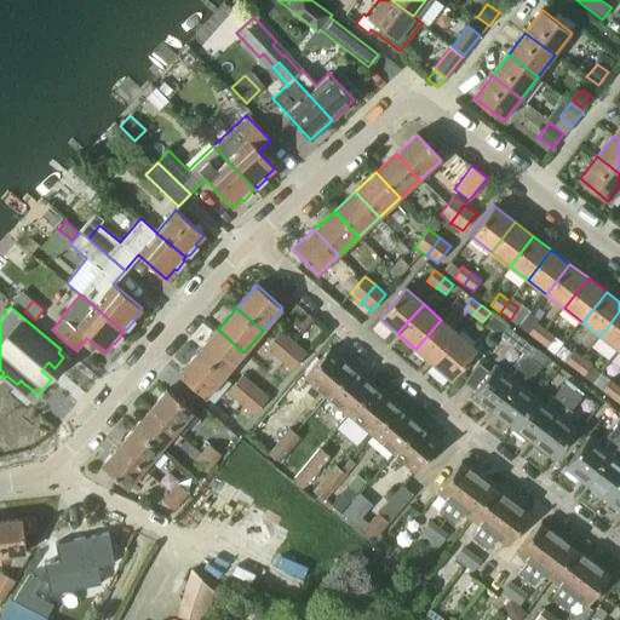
[(619,311),(601,337),(619,350),(619,349),(619,311)]
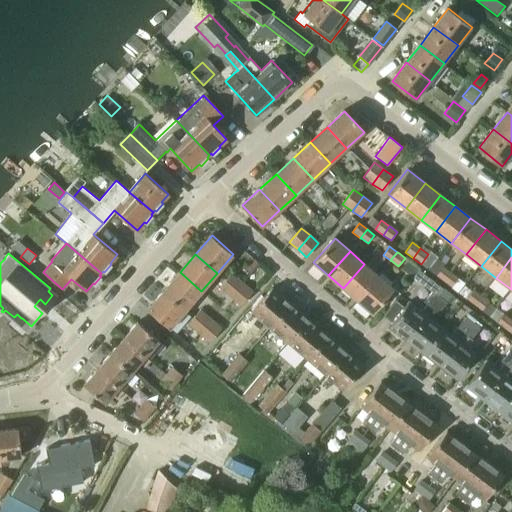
[(364,264),(343,288),(357,300),(378,276),(364,264)]
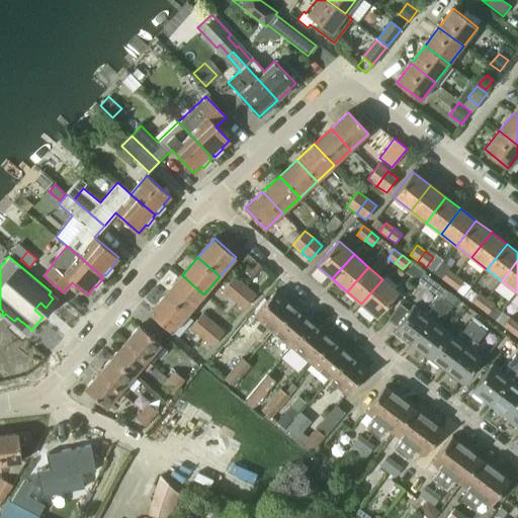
[(448,269),(441,278),(448,284),(455,275),(448,269)]
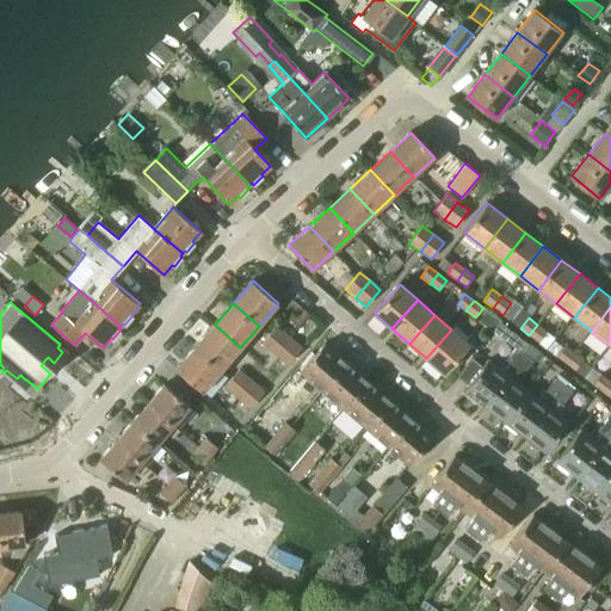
[(529,344),(500,321),(493,331),(517,349),(506,362),(510,365),(504,374),(488,362),(464,392),(485,407),(525,356),(522,353),(529,344)]
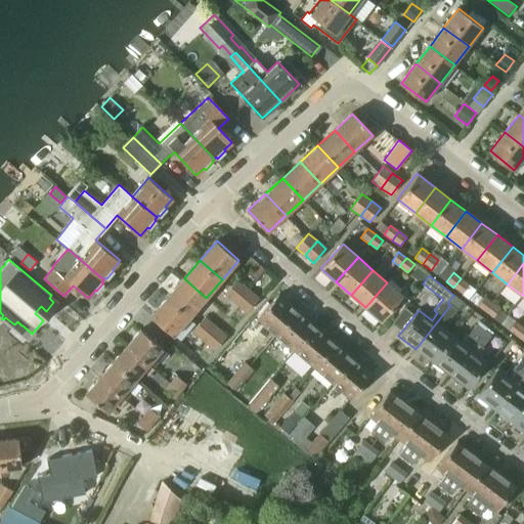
[(168,297),(190,316),(206,298),(184,278),(168,297)]
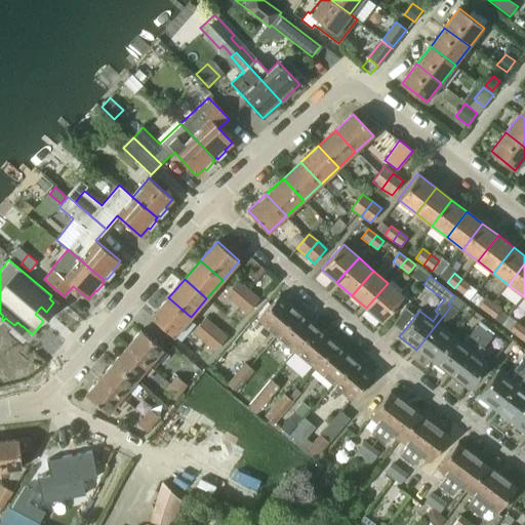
[(461,279),(454,288),(461,294),(469,285),(463,280),(461,279)]
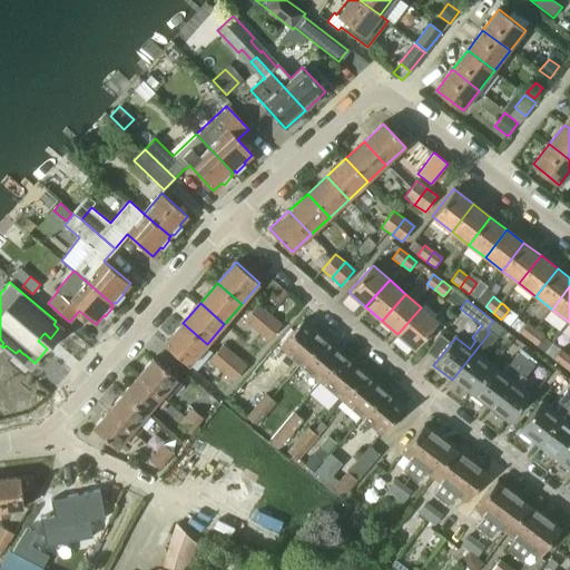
[(255,331),(269,314),(258,304),(243,321),(249,326),(255,331)]
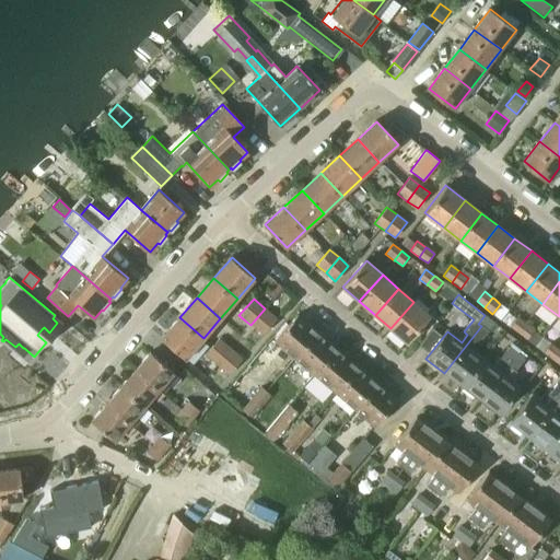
[(413,302),(391,328),(407,343),(430,317),(413,302)]
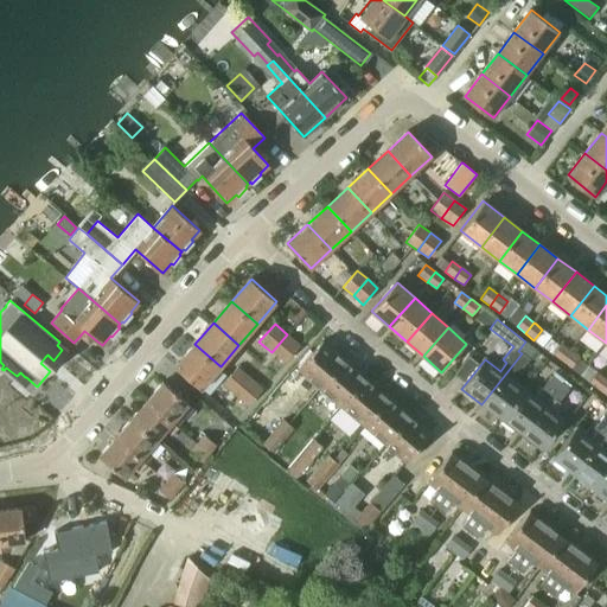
[(285,364),(300,345),(287,334),(272,352),(285,364)]
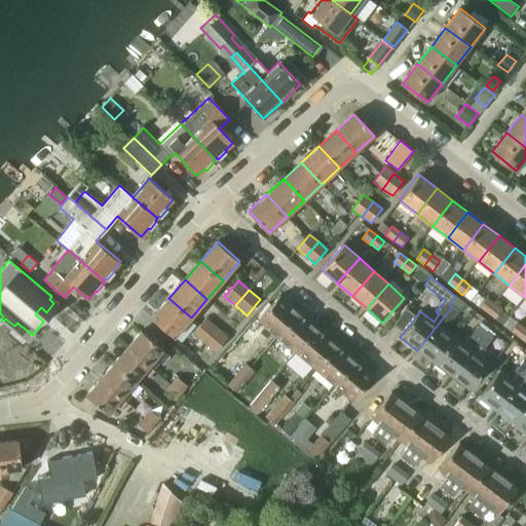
[(277,295),(258,318),(276,335),(297,311),(277,295)]
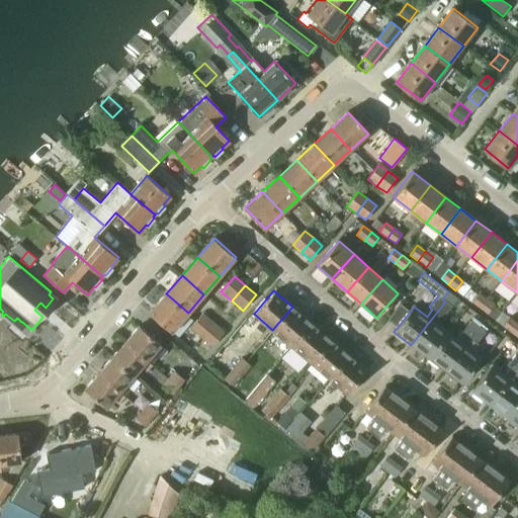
[(149,313),(171,332),(188,313),(166,293),(149,313)]
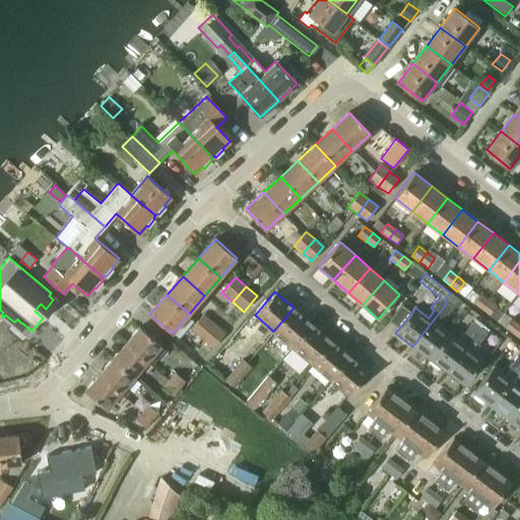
[(479,296),(473,304),(481,310),(489,300),(480,295),(479,296)]
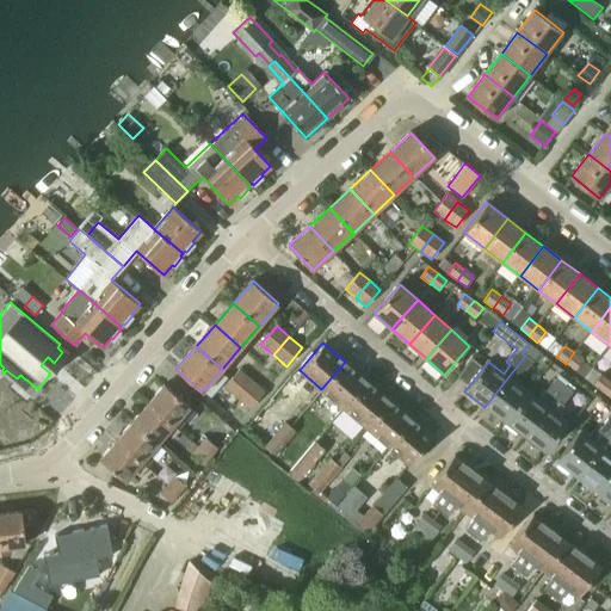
[(574,352),(566,364),(574,370),(582,359),(575,353),(574,352)]
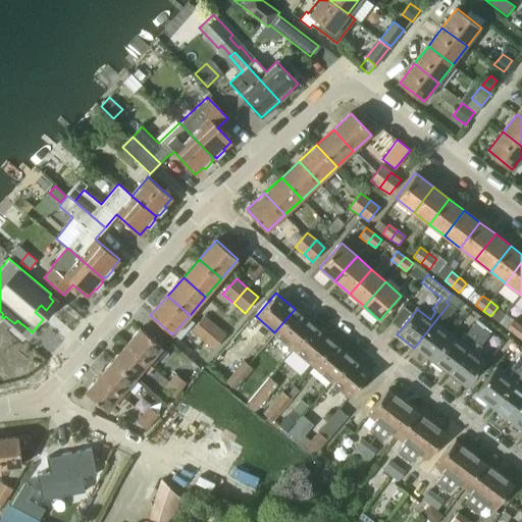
[(440,327),(455,308),(449,304),(414,348),(431,361),(451,334),(440,327)]
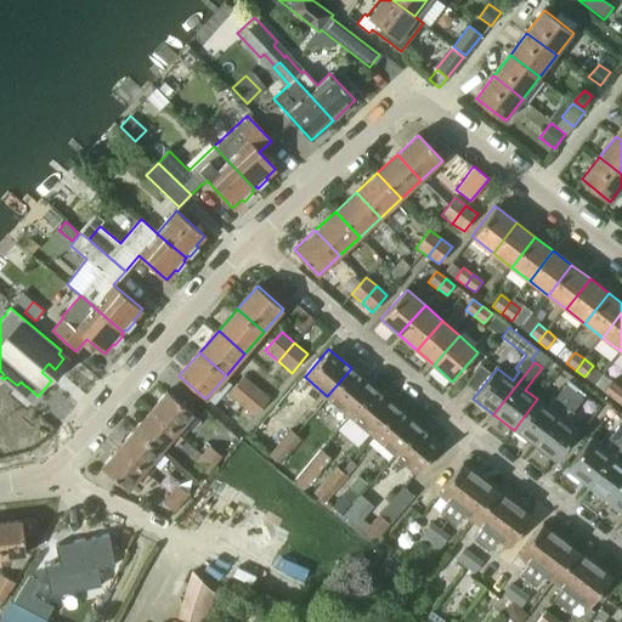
[(351,368),(327,396),(349,416),(373,388),(351,368)]
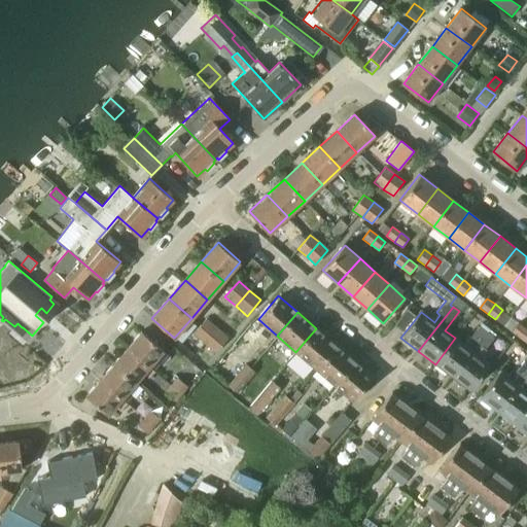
[(205,343),(217,328),(206,318),(194,334),(205,343)]
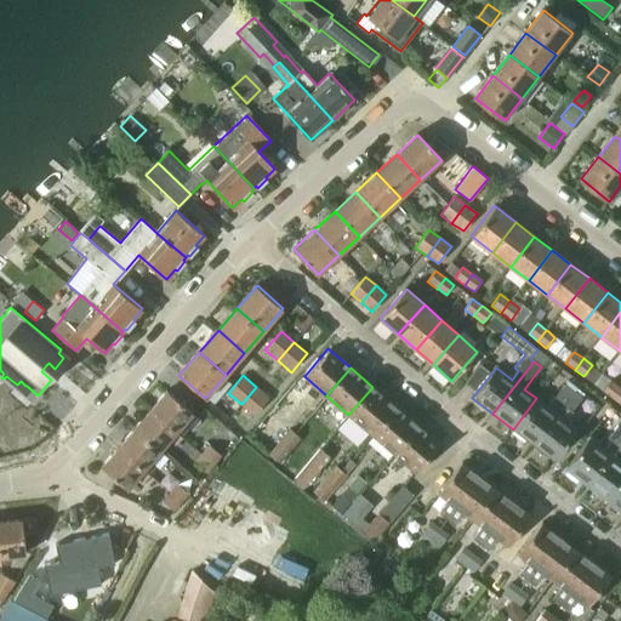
[(610,380),(602,391),(611,398),(620,387),(615,383),(610,380)]
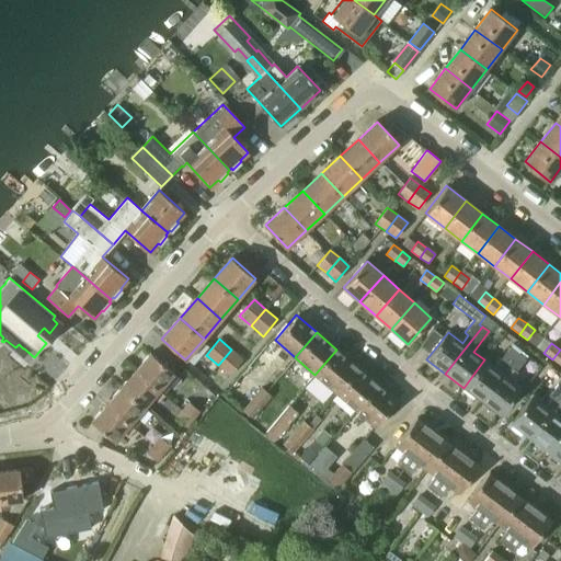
[(484,359),(464,388),(481,401),(517,353),(510,346),(501,358),(500,358),(493,366),(484,359)]
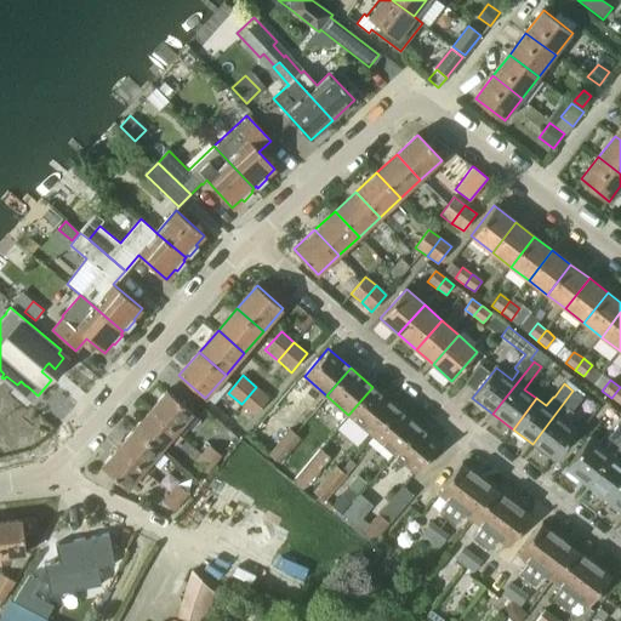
[(254,415),(269,398),(256,387),(241,404),(254,415)]
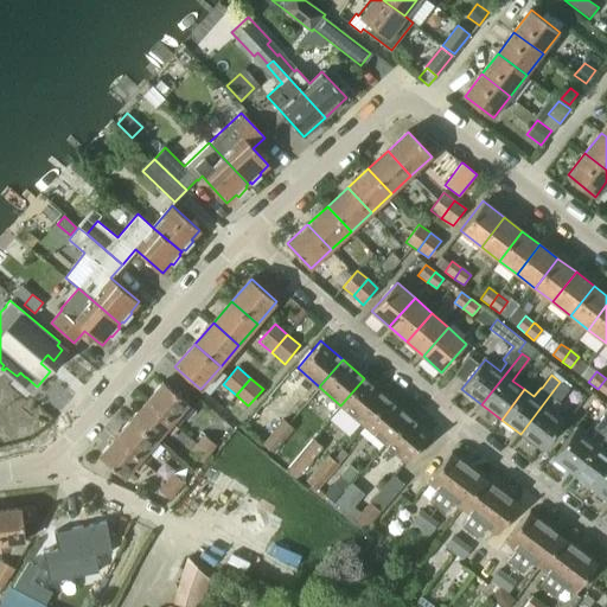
[(364,378),(340,406),(362,423),(363,425),(387,397),(385,396),(364,378)]
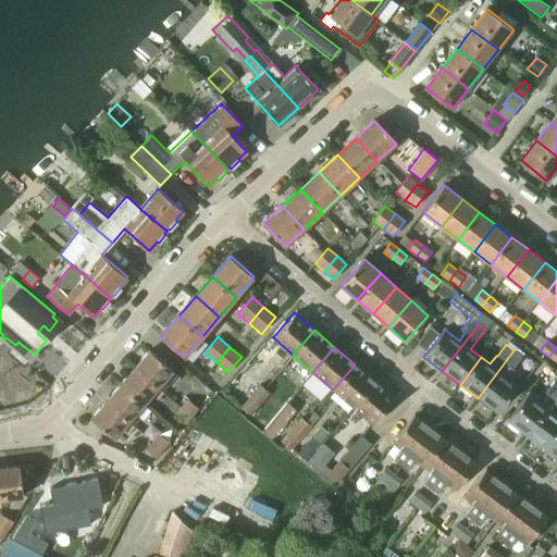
[(149,349),(135,367),(163,392),(169,385),(163,380),(172,369),(149,349)]
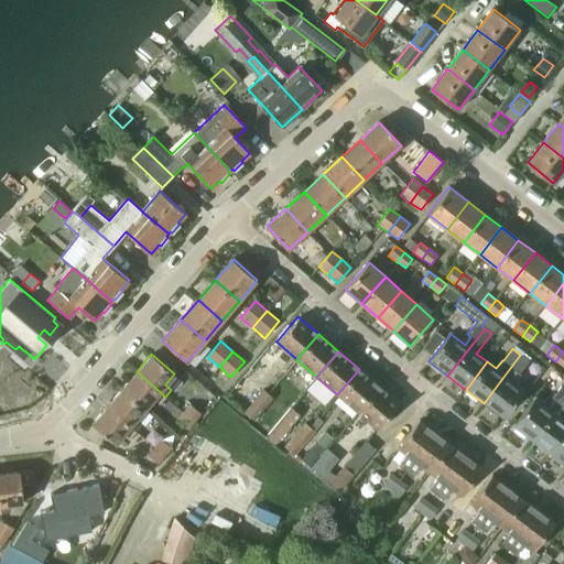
[(520,355),(484,403),(485,403),(503,419),(524,390),(512,381),(510,379),(509,379),(516,371),(519,373),(529,360),(520,355)]
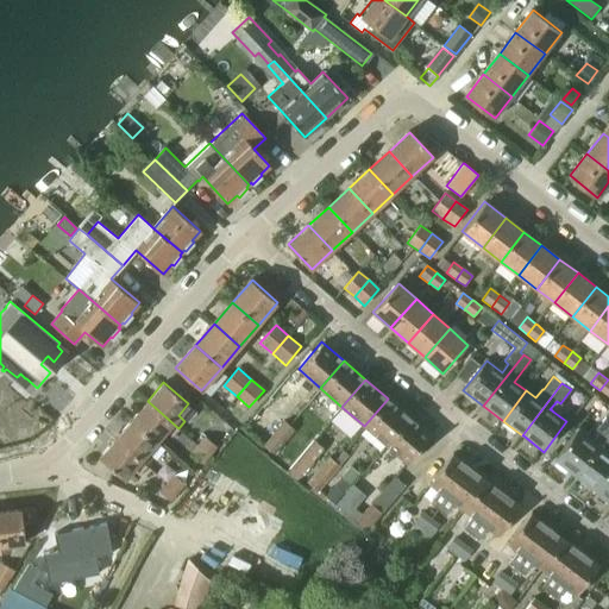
[(388,399),(364,426),(384,444),(385,444),(409,416),(408,416),(388,399)]
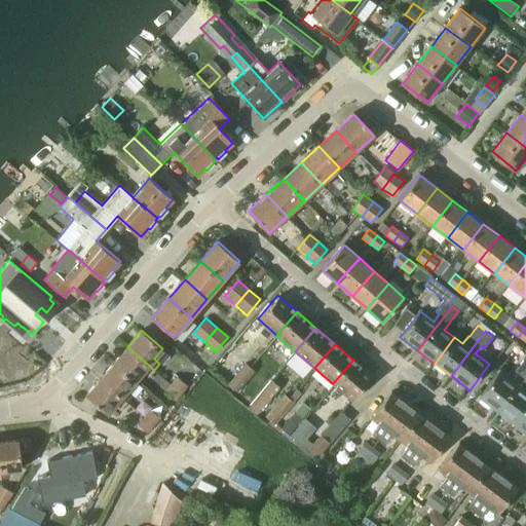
[(127,346),(113,363),(135,381),(143,371),(149,376),(154,370),(127,346)]
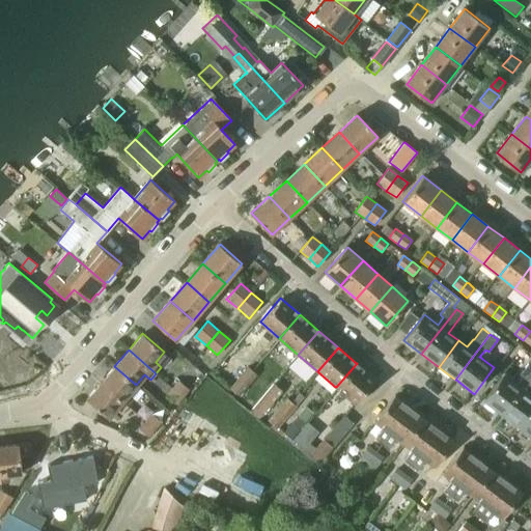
[(503,374),(483,400),(501,414),(530,373),(530,359),(519,374),(523,378),(516,385),(503,374)]
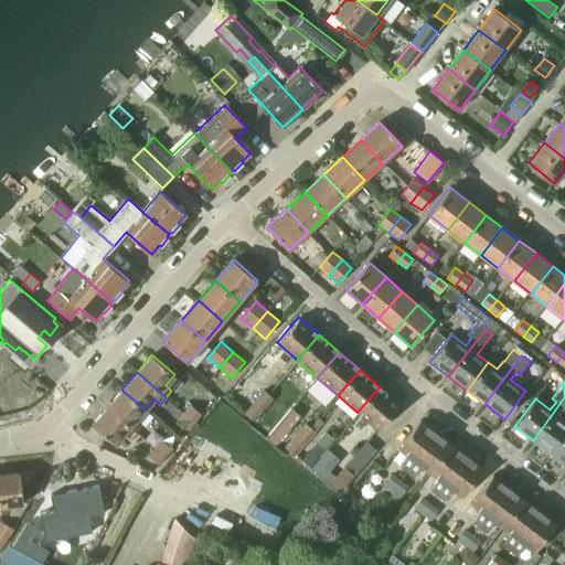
[(380,386),(358,412),(377,429),(400,404),(380,386)]
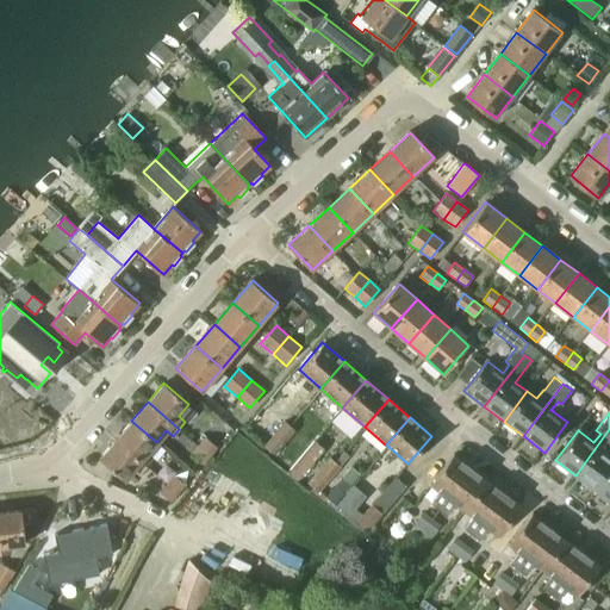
[(131,421),(116,439),(147,466),(154,458),(147,453),(156,442),(131,421)]
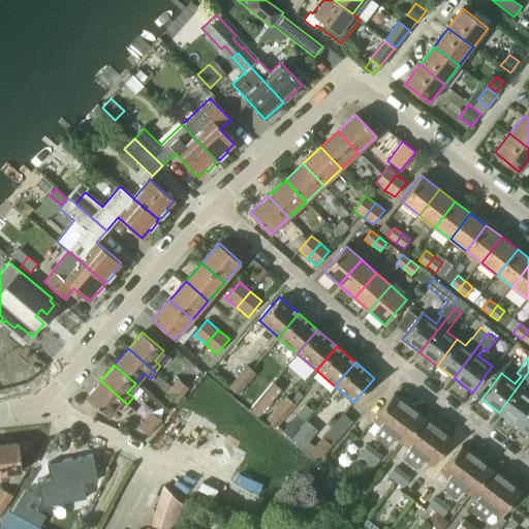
[(255,373),(246,365),(237,376),(247,384),(255,373)]
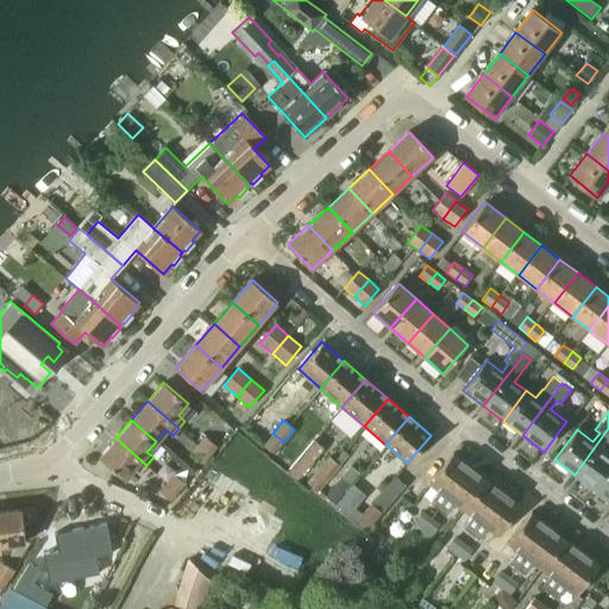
[(608,428),(575,475),(595,490),(608,471),(608,453),(602,449),(608,440),(608,428)]
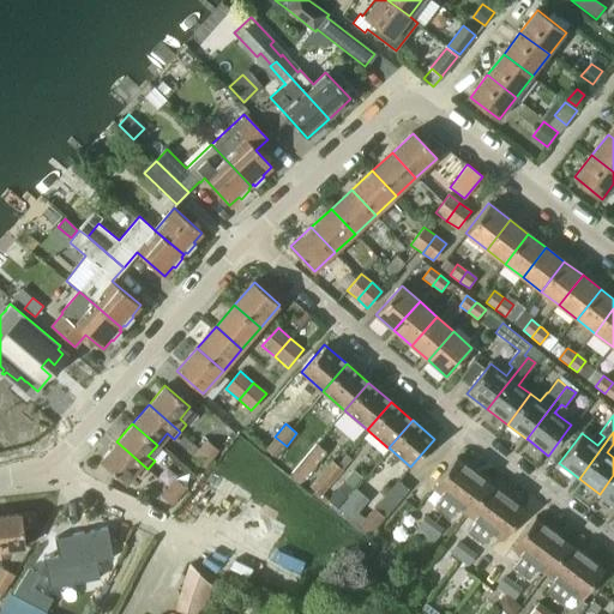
[(265,449),(277,458),(287,446),(275,437),(265,449)]
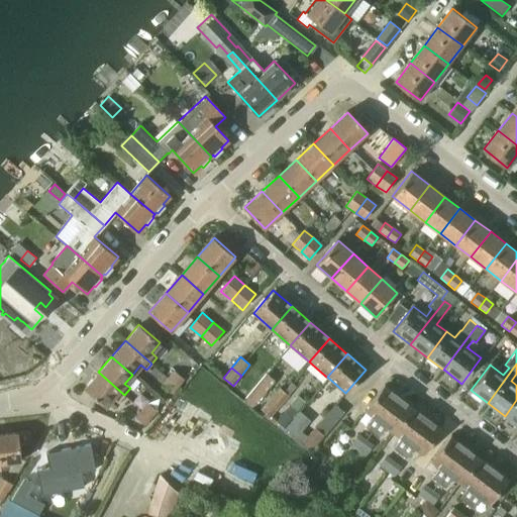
[(98,372),(84,388),(105,406),(114,396),(119,401),(124,395),(98,372)]
